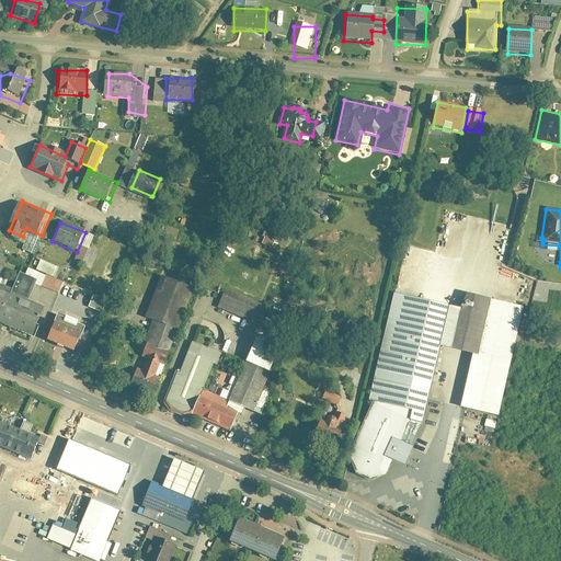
[(0,252),(0,271),(3,273),(10,256),(0,252)]
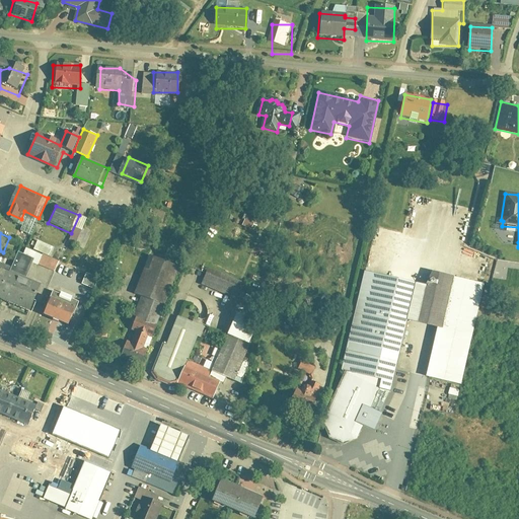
[(21,251),(13,272),(27,278),(36,257),(21,251)]
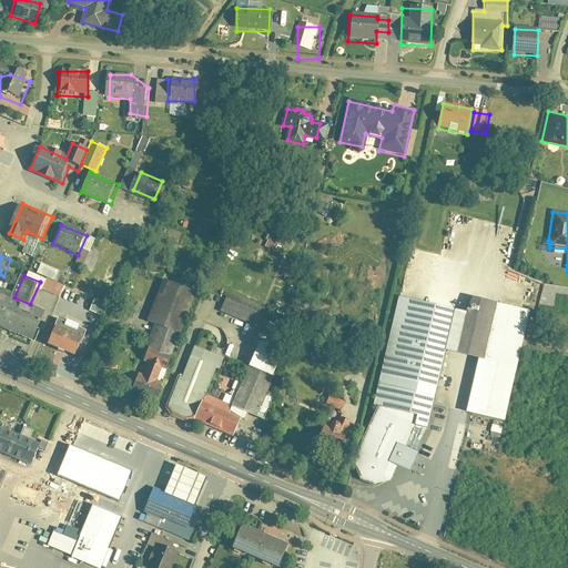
[(160,325),(150,348),(173,358),(202,292),(171,280),(153,322),(160,325)]
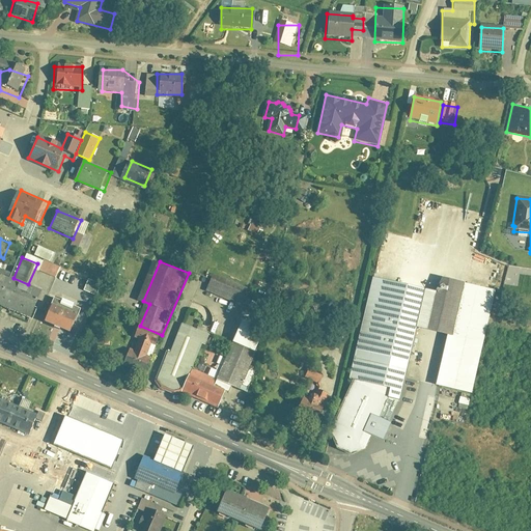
[(0,272),(0,306),(28,318),(40,290),(28,284),(14,278),(0,272)]
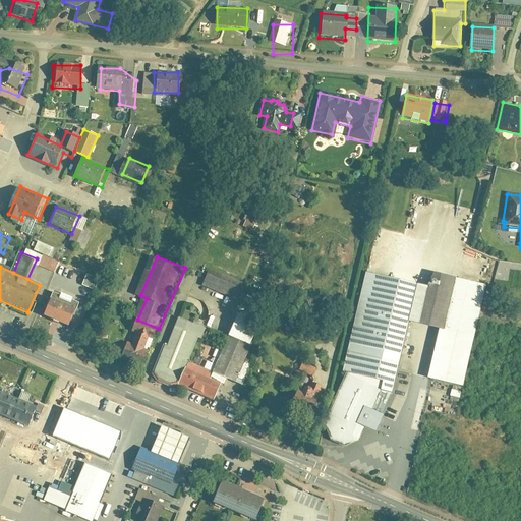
[(210,273),(204,288),(240,302),(246,287),(210,273)]
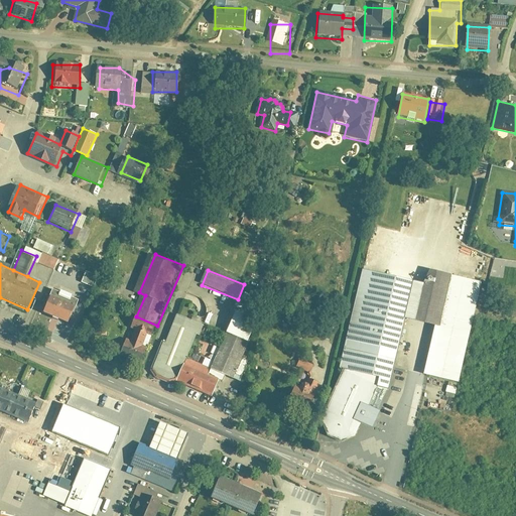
[(388,391),(413,282),(363,271),(339,370),(344,370),(343,373),(323,419),(327,435),(342,441),(355,437),(360,424),(372,429),(379,414),(369,408),(378,388),(388,391)]
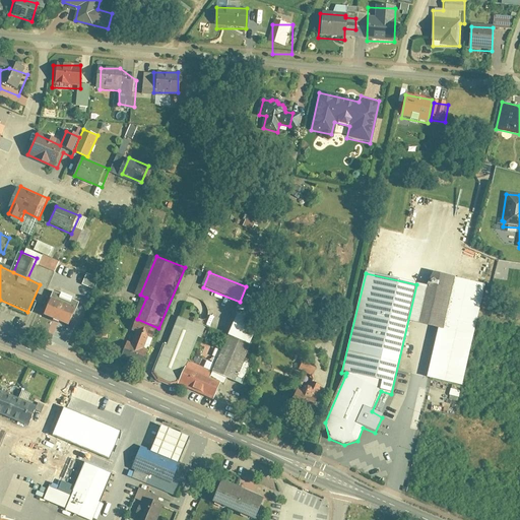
[(439,330),(451,278),(433,274),(430,287),(416,284),(407,323),(439,330)]
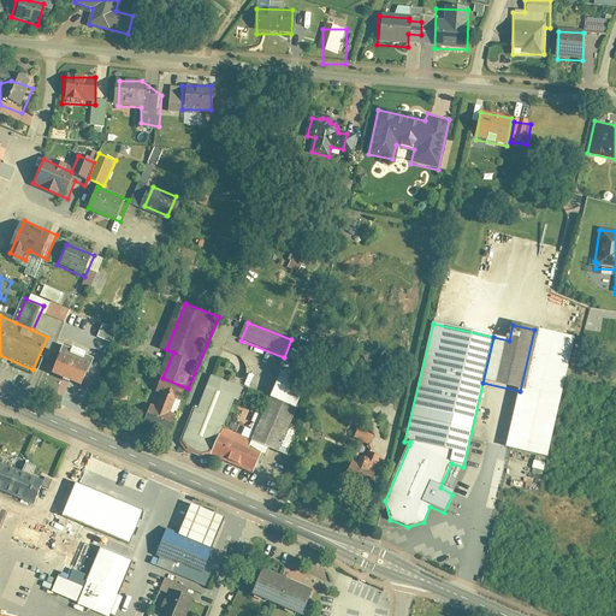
[(548,457),(576,339),(534,330),(520,391),(507,448),(548,457)]
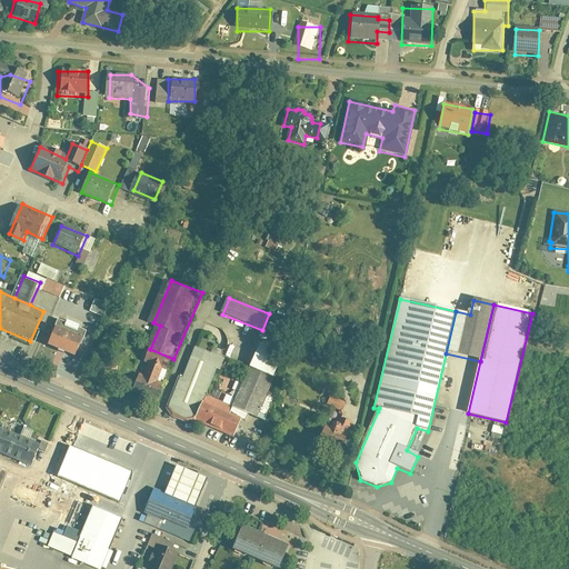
[(59,325),(49,348),(76,360),(87,338),(59,325)]
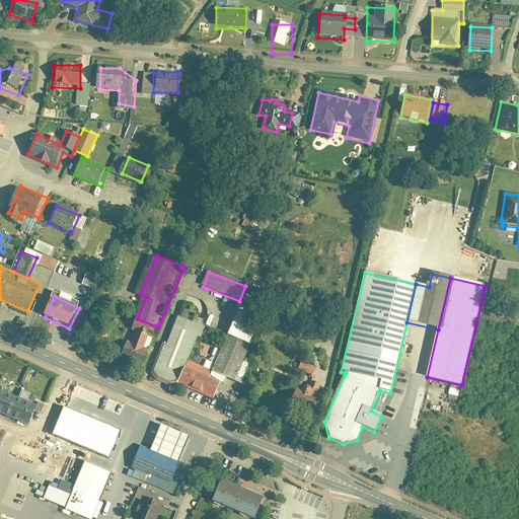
[(166,342),(154,373),(178,382),(201,324),(180,317),(170,344),(166,342)]
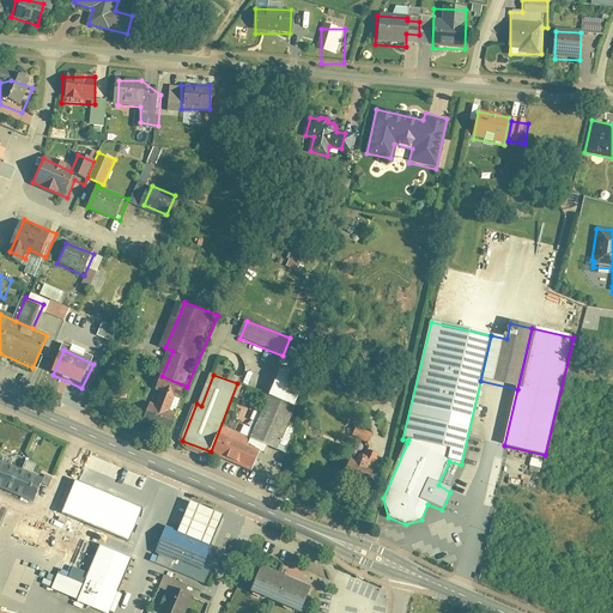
[(139,424),(167,436),(186,393),(157,381),(139,424)]
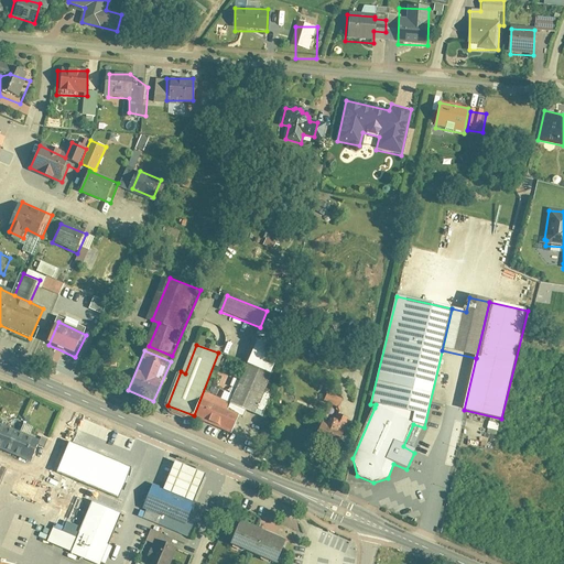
[(278,377),(249,364),(231,402),(260,415),(278,377)]
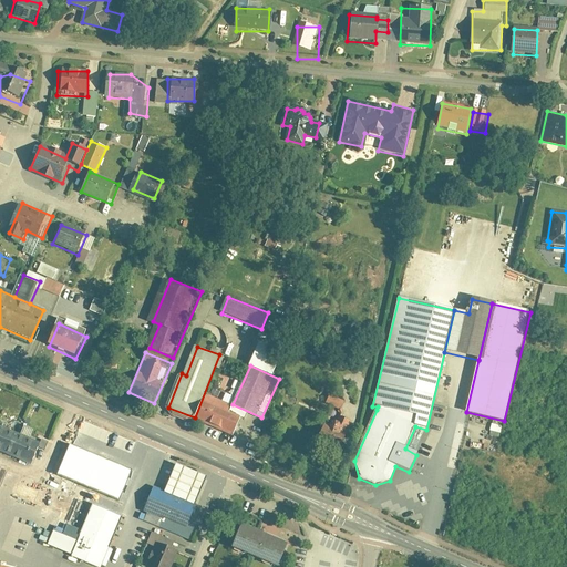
[(208,402),(200,418),(219,426),(238,435),(246,420),(208,402)]
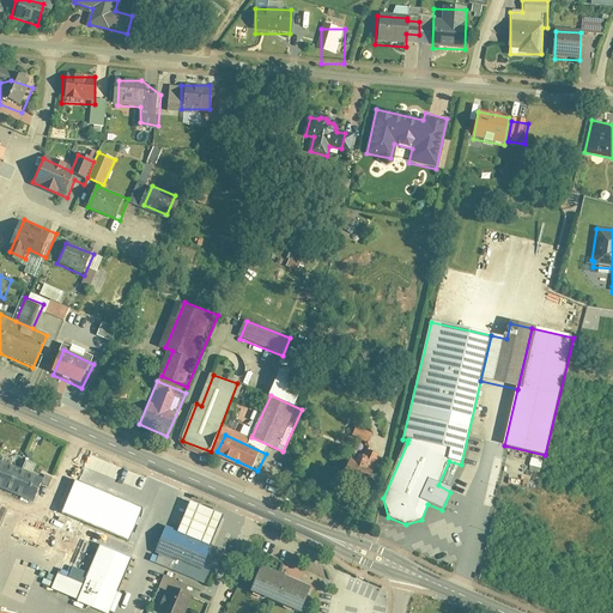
[(353,455),(341,481),(369,493),(381,467),(353,455)]
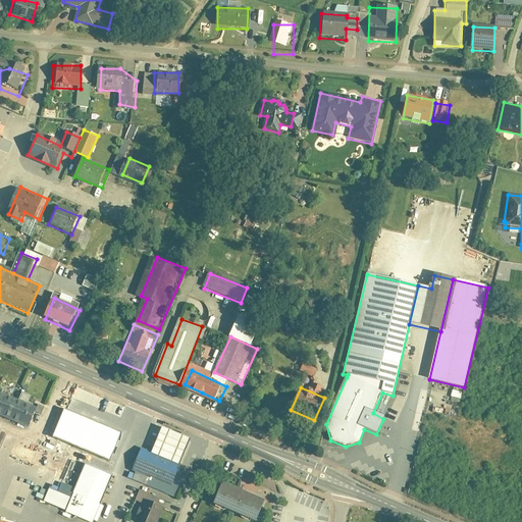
[(0,393),(0,415),(8,419),(16,400),(0,393)]
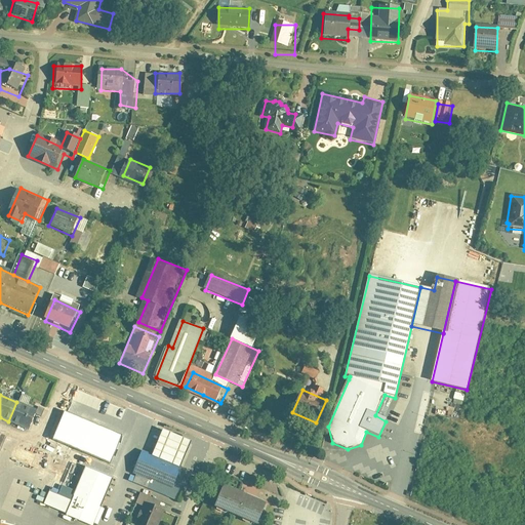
[(16,402),(8,421),(30,431),(38,410),(16,402)]
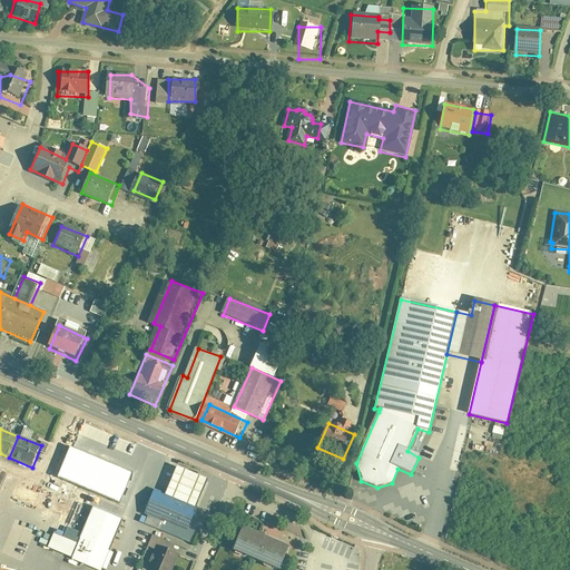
[(70,446),(57,478),(120,504),(133,473),(70,446)]
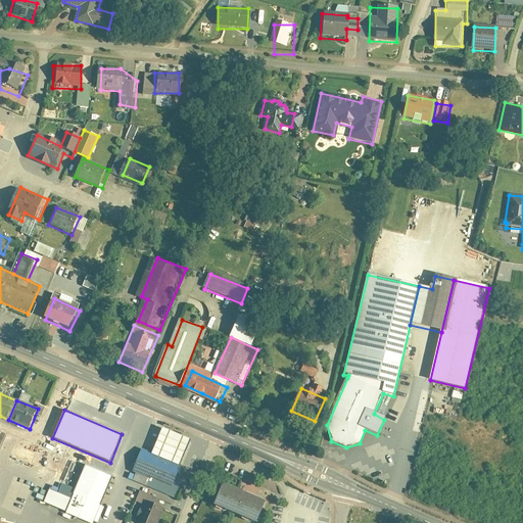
[(173,484),(179,470),(181,471),(191,439),(161,429),(152,454),(143,449),(135,470),(173,484)]
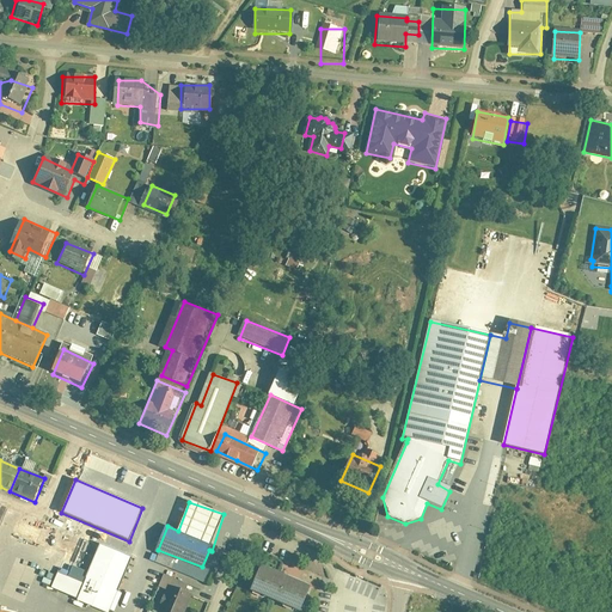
[(62,536),(18,519),(12,536),(56,552),(62,536)]
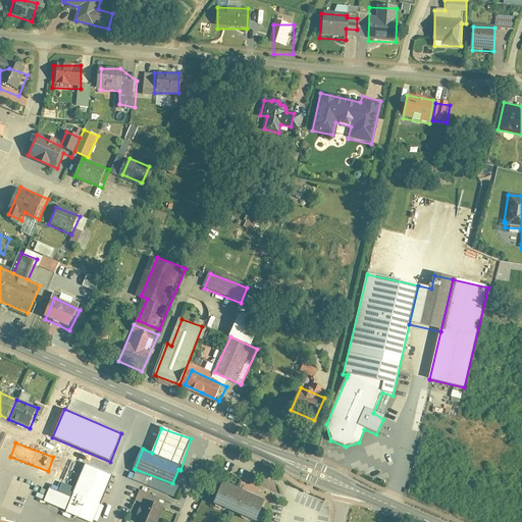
[(66,514),(85,521),(93,521),(112,476),(86,466),(71,500),(66,512),(66,514)]
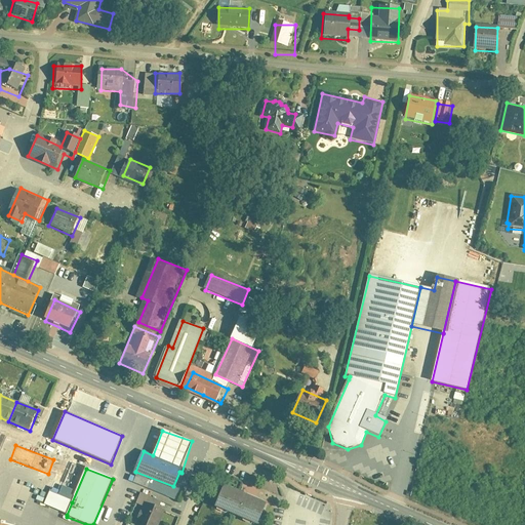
[(264,500),(223,484),(213,508),(254,524),(264,500)]
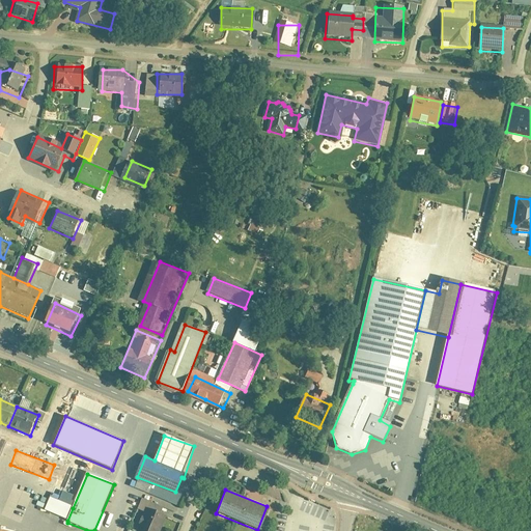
[(67,521),(73,508),(50,499),(45,511),(67,521)]
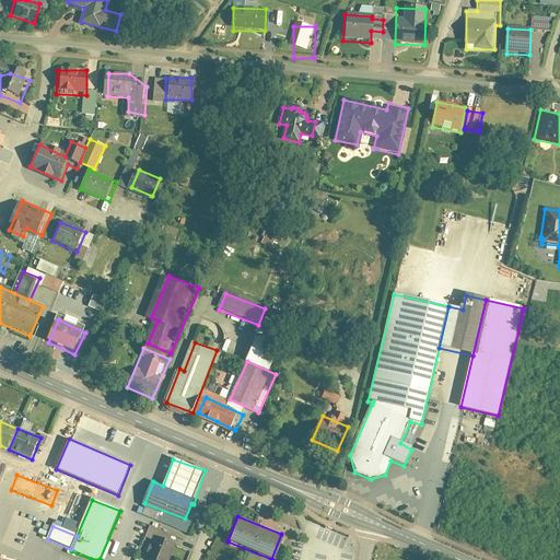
[(167,559),(176,544),(154,534),(142,559),(167,559)]
